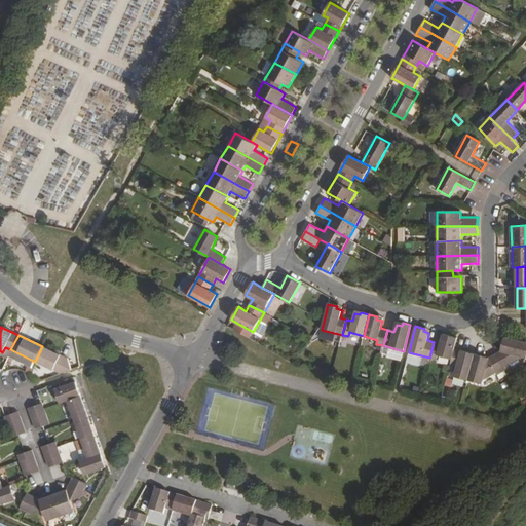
[(457,337),(448,335),(448,338),(442,336),(440,344),(434,342),(429,358),(436,360),(437,355),(451,359),(454,348),(457,337)]
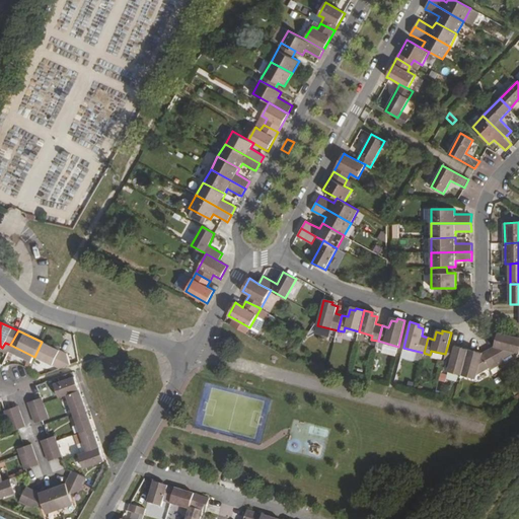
[(518,337),(501,332),(500,338),(496,338),(494,346),(489,349),(497,363),(516,352),(518,352),(518,337)]
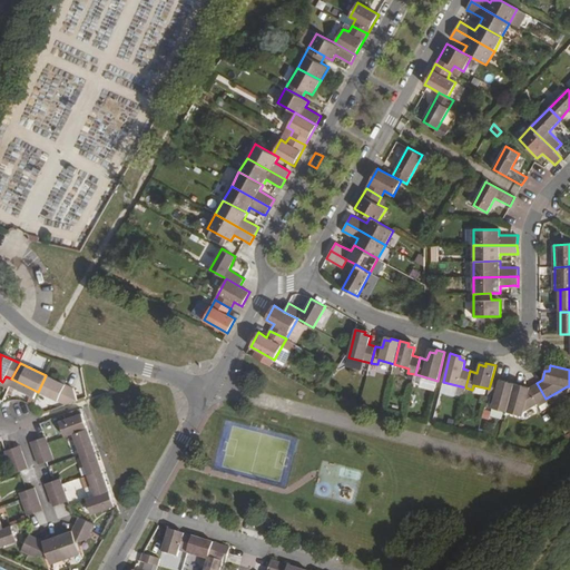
[(72,389),(46,375),(38,392),(66,404),(77,400),(72,389)]
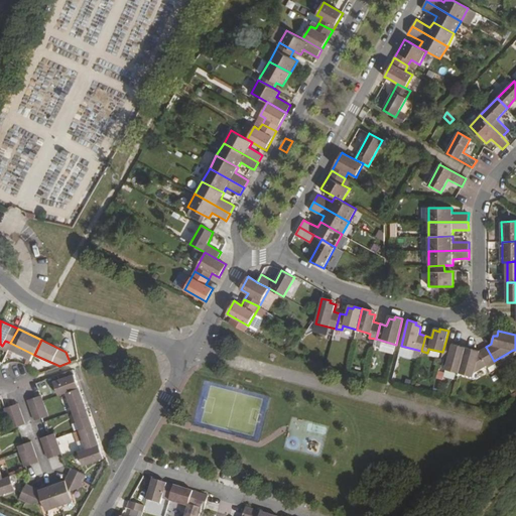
[(461,346),(445,342),(442,352),(441,358),(447,360),(445,370),(459,373),(465,351),(460,350),(461,346)]
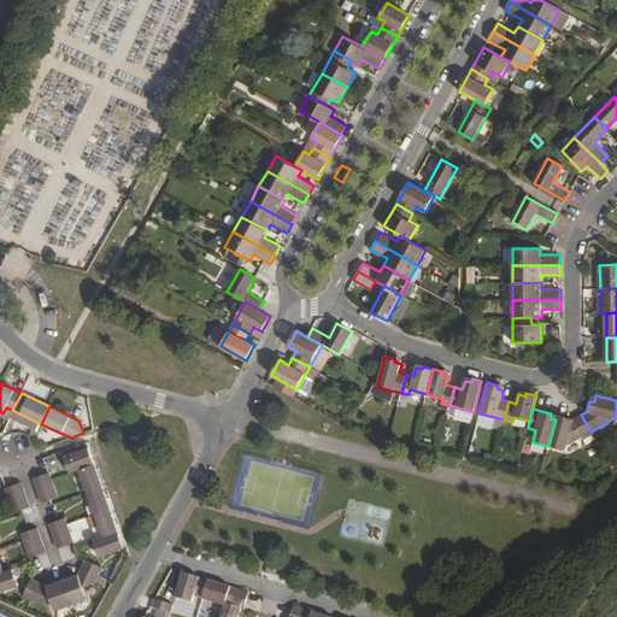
[(574,419),(564,417),(563,421),(556,419),(548,446),(565,451),(566,445),(591,432),(581,415),(574,419)]
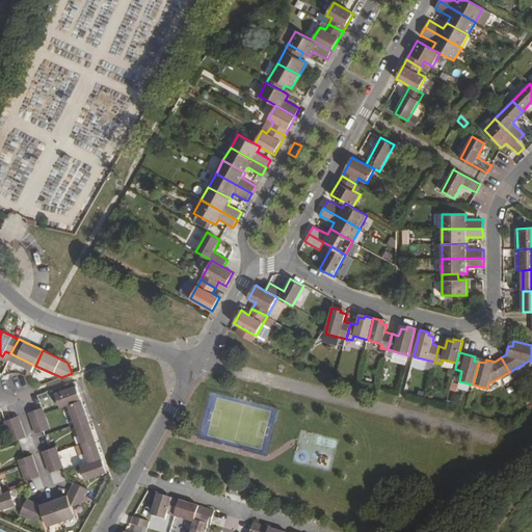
[(73,387),(55,394),(60,407),(68,404),(81,400),(79,392),(75,394),(73,387)]
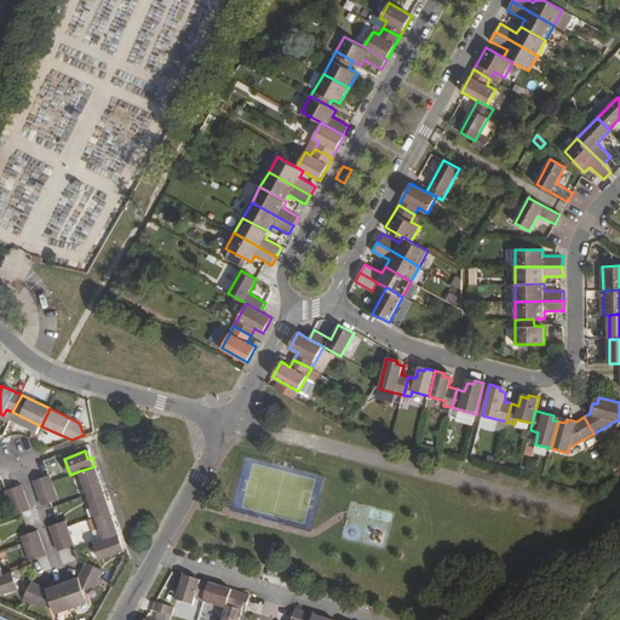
[(95,466),(79,471),(87,494),(103,489),(95,466)]
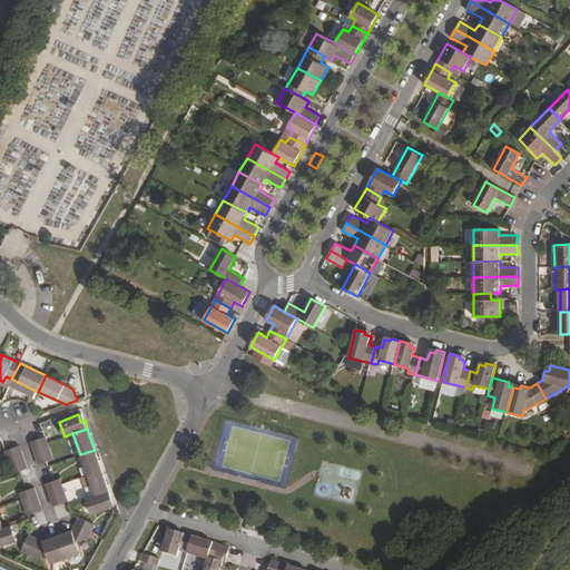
[(46,436),(38,440),(39,445),(43,457),(51,452),(48,443),(46,436)]
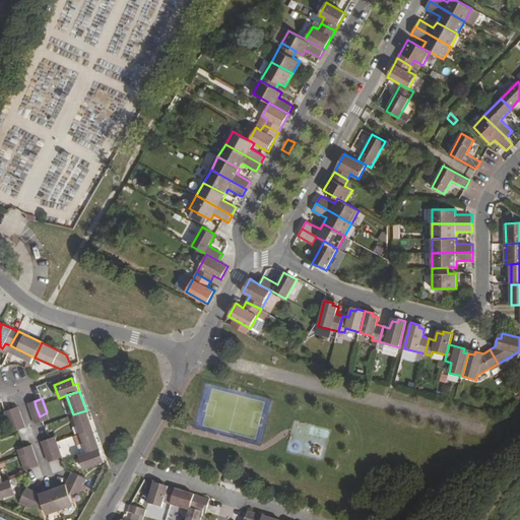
[(36,406),(29,408),(35,424),(42,421),(40,416),(36,406)]
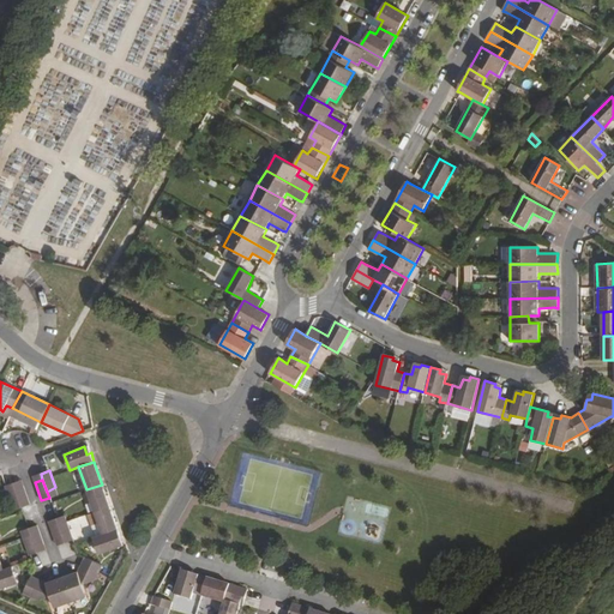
[(13,483),(5,486),(7,492),(11,504),(19,501),(14,489),(13,483)]
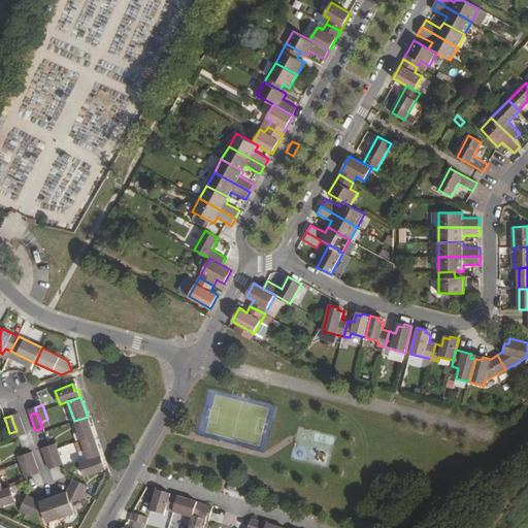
[(88,417),(74,421),(81,440),(95,435),(88,417)]
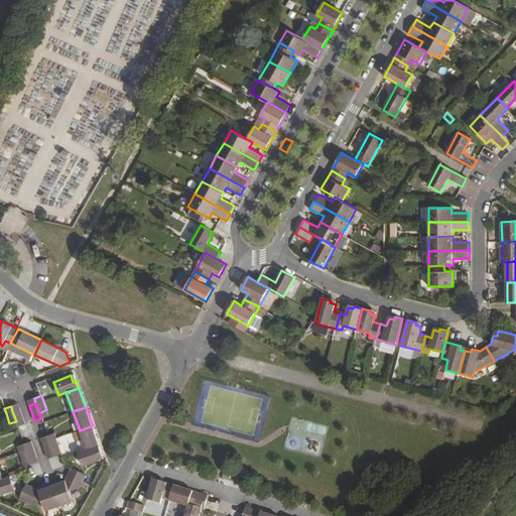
[(19,409),(12,411),(16,421),(18,426),(25,424),(19,409)]
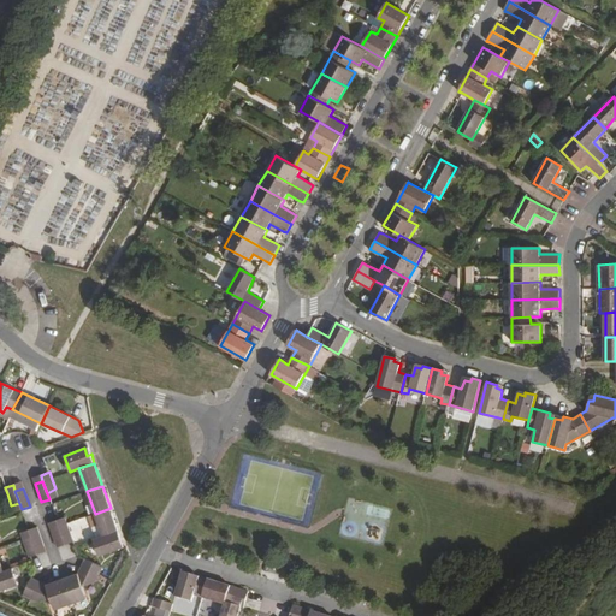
[(55,489),(47,493),(49,499),(58,497),(55,489)]
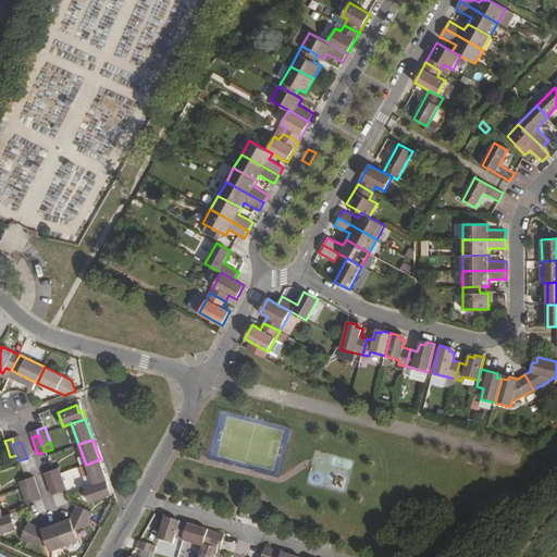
[(100,459),(86,465),(93,485),(107,480),(100,459)]
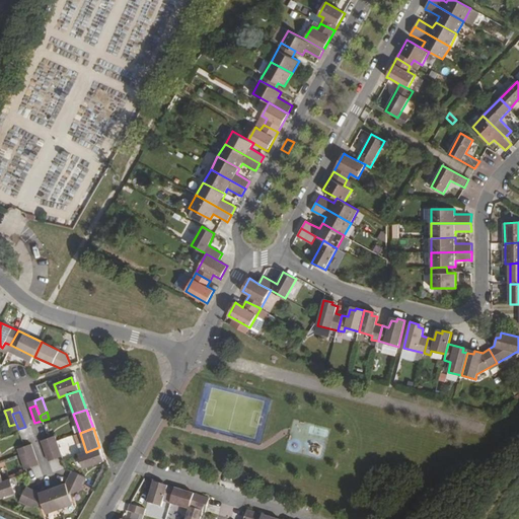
[(64,452),(77,447),(72,435),(59,440),(64,452)]
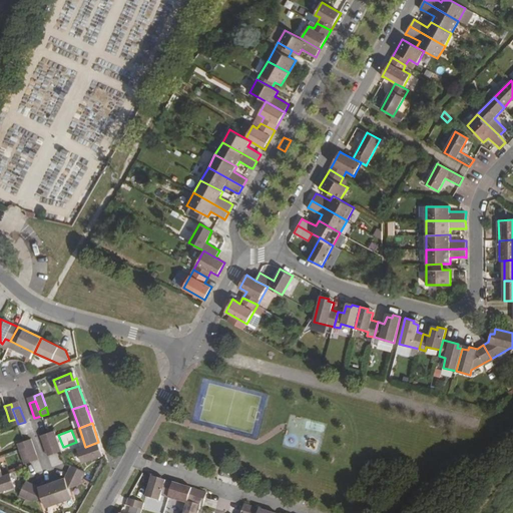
[(47,433),(40,435),(45,451),(52,448),(49,438),(47,433)]
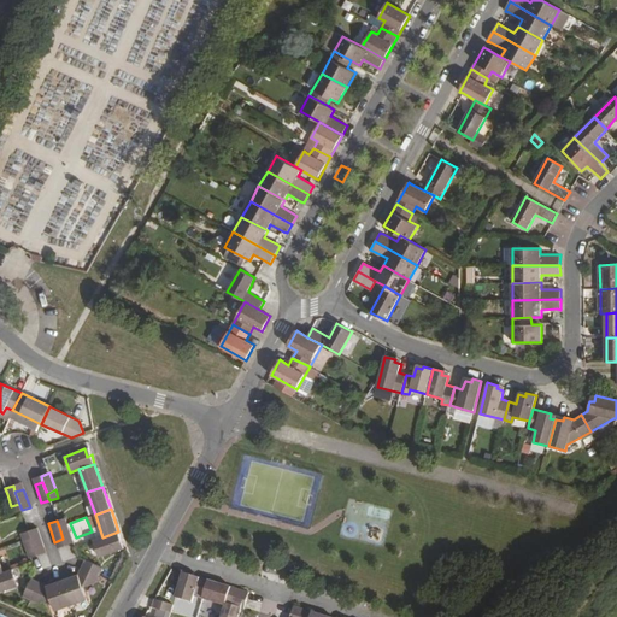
[(68,524),(59,527),(63,539),(65,545),(74,542),(68,524)]
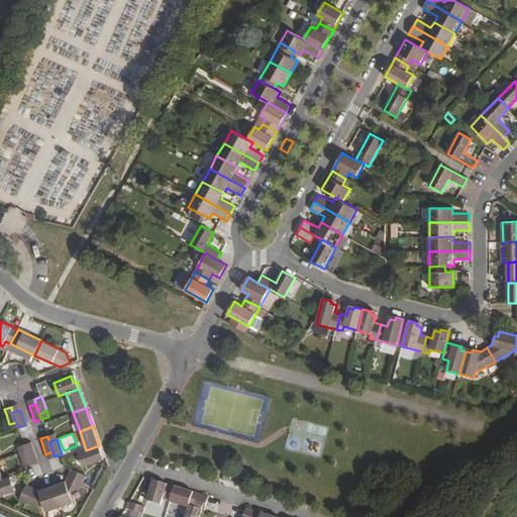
[(31,442),(24,445),(26,450),(29,459),(36,457),(31,442)]
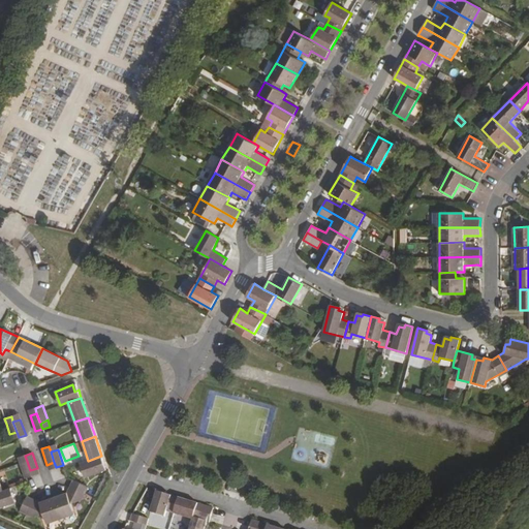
[(25,456),(18,458),(20,464),(27,461),(25,456)]
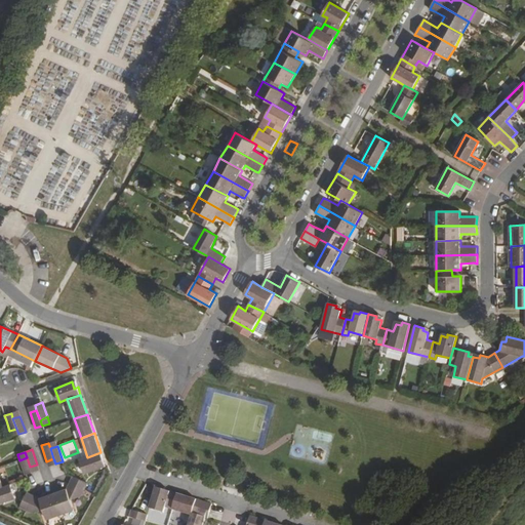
[(87,457),(80,460),(85,474),(102,468),(101,461),(104,460),(101,452),(87,457)]
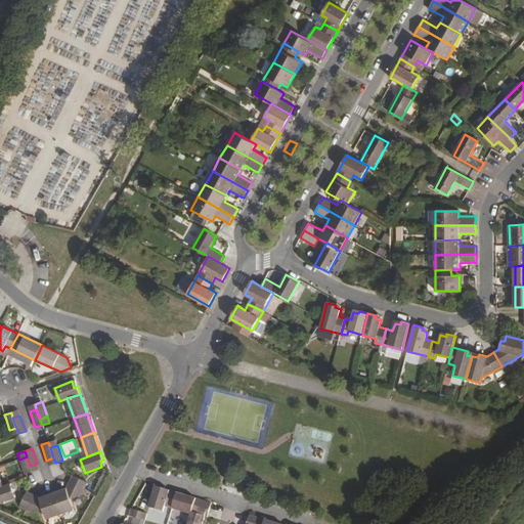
[(27,456),(19,460),(26,475),(32,472),(30,466),(27,456)]
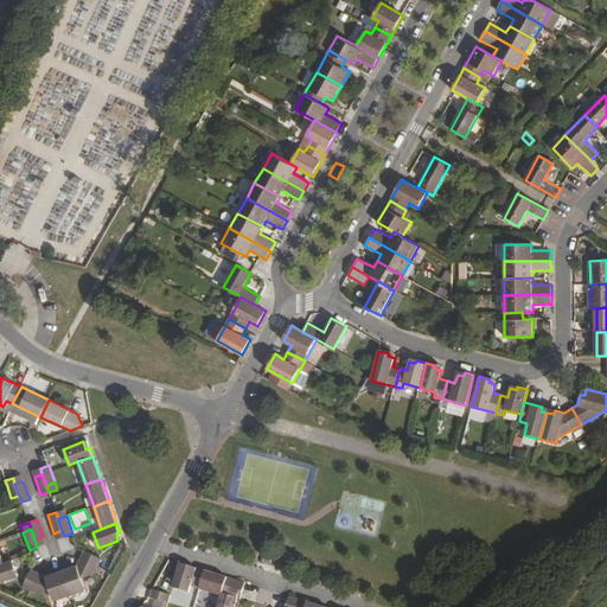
[(62,530),(53,534),(56,540),(64,536),(62,530)]
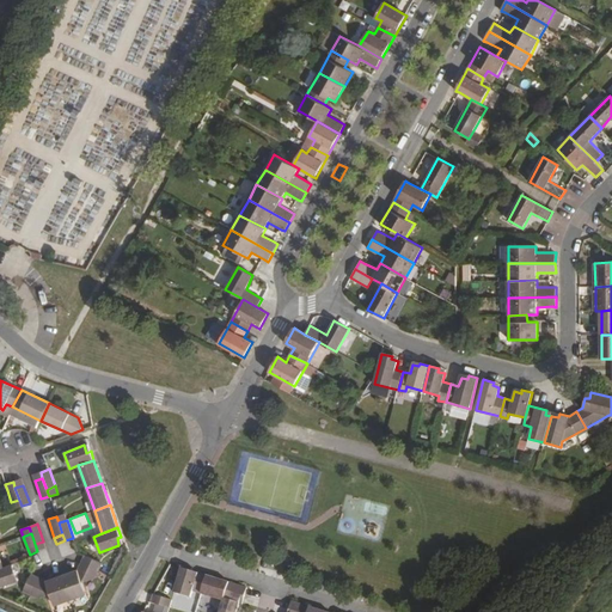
[(43,542),(35,544),(37,551),(46,548),(43,542)]
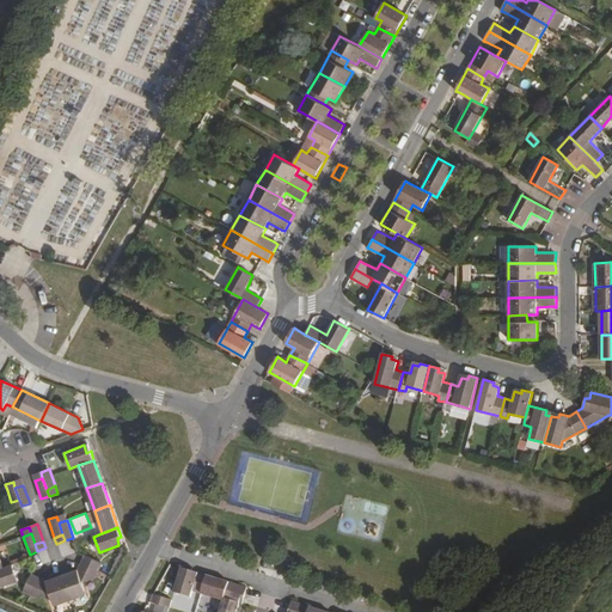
[(103,563),(85,556),(81,563),(99,571),(103,563)]
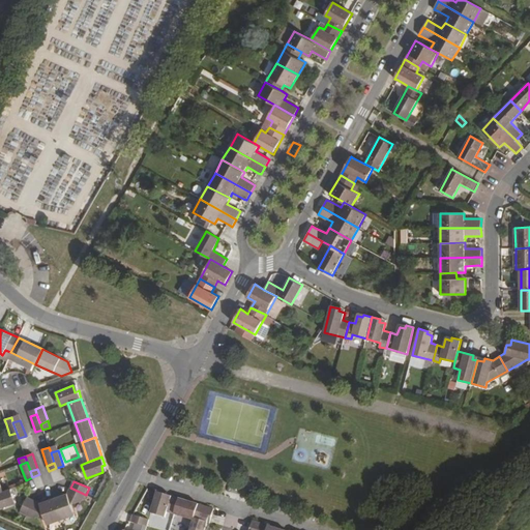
[(67,494),(60,497),(61,500),(55,501),(61,520),(75,516),(70,505),(83,500),(86,495),(70,488),(67,494)]
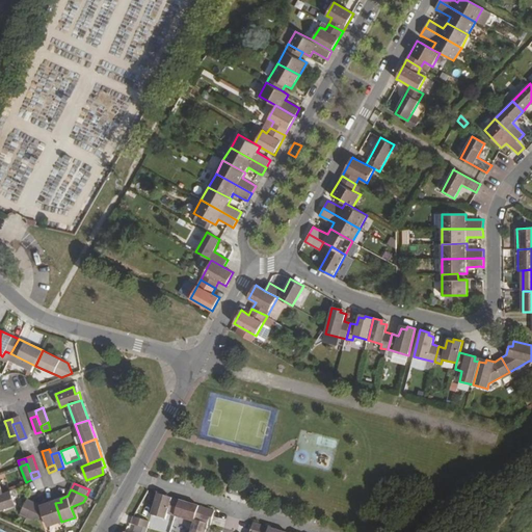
[(3,494),(0,494),(0,510),(16,505),(11,490),(3,494)]
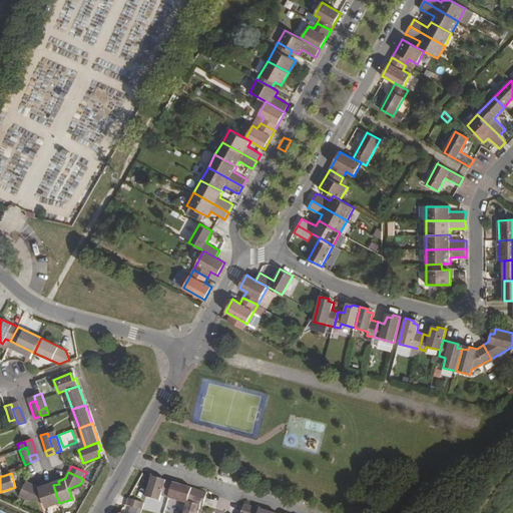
[(173,483),(158,478),(157,481),(151,479),(145,497),(160,501),(161,497),(168,498),(173,483)]
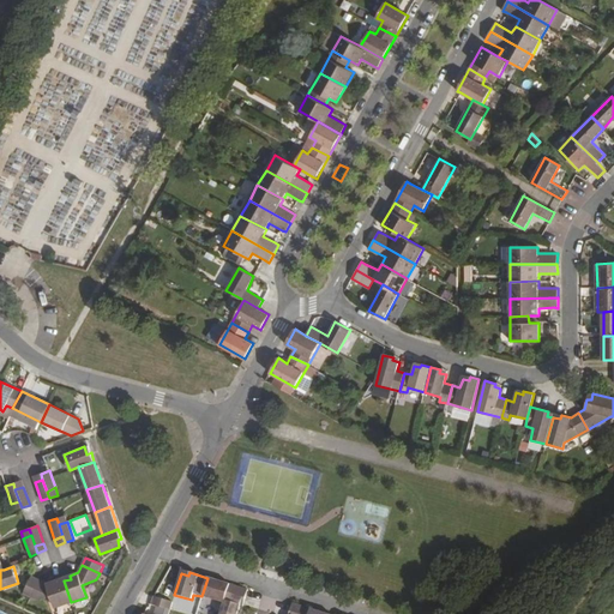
[(31,577),(23,594),(31,597),(38,579),(31,577)]
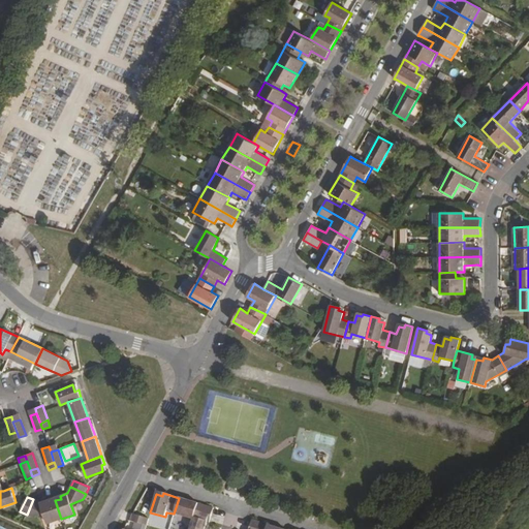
[(192,502),(179,498),(174,514),(193,520),(196,510),(212,516),(214,508),(198,503),(197,506),(191,503),(192,502)]
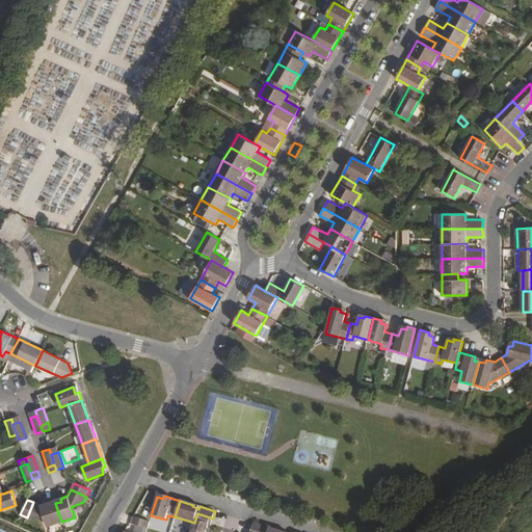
[(40,505),(33,502),(27,517),(32,521),(44,516),(48,527),(61,522),(55,503),(49,506),(48,503),(40,505)]
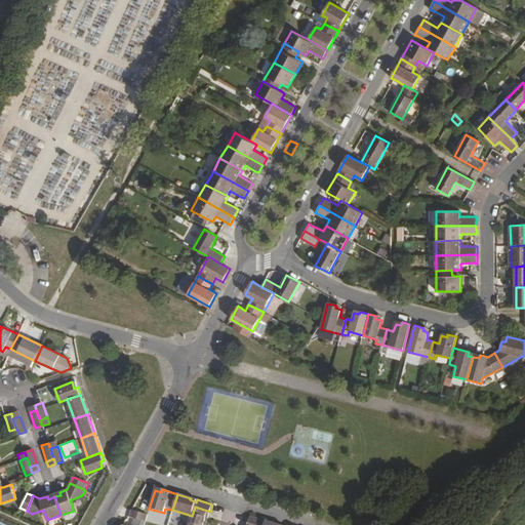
[(210,512),(195,507),(192,516),(189,524),(202,524),(205,518),(208,519),(210,512)]
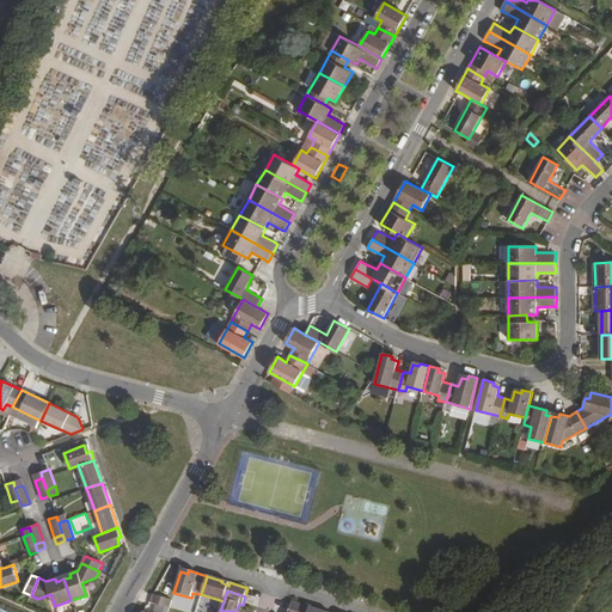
[(167,611),(171,600),(153,594),(151,603),(155,605),(153,611),(167,611)]
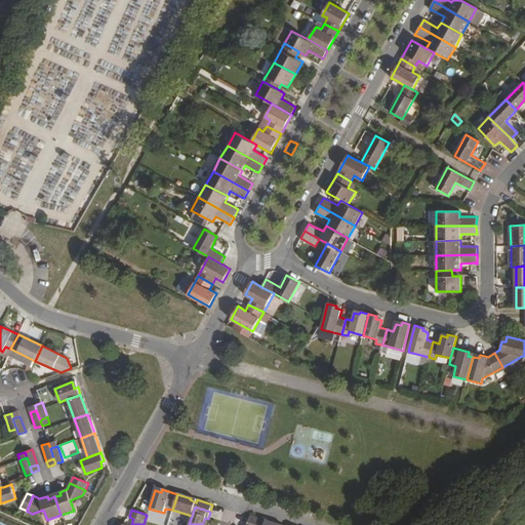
[(266,521),(250,516),(248,523),(254,524),(280,524),(272,523),(271,524),(270,524),(265,523),(266,521)]
